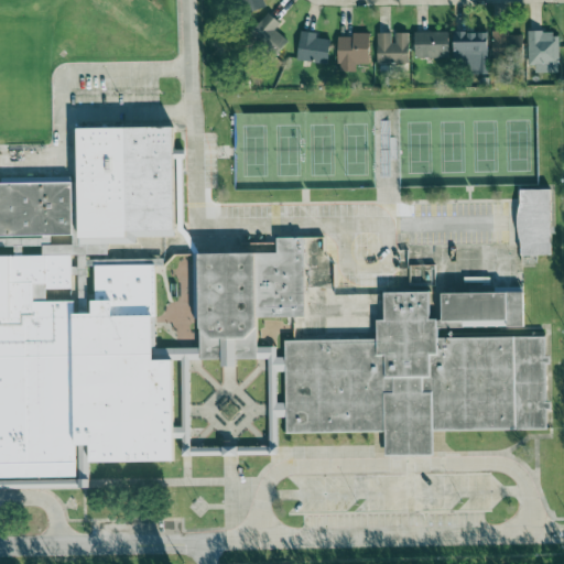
[(239,0),(246,0),(249,12),(266,7),(263,0),(238,0),(239,0)]
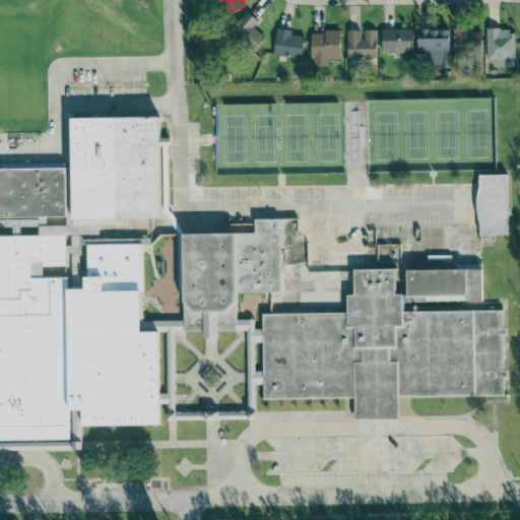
[(258,22),(248,12),(232,29),(255,51),(266,39),(254,27),(258,22)]
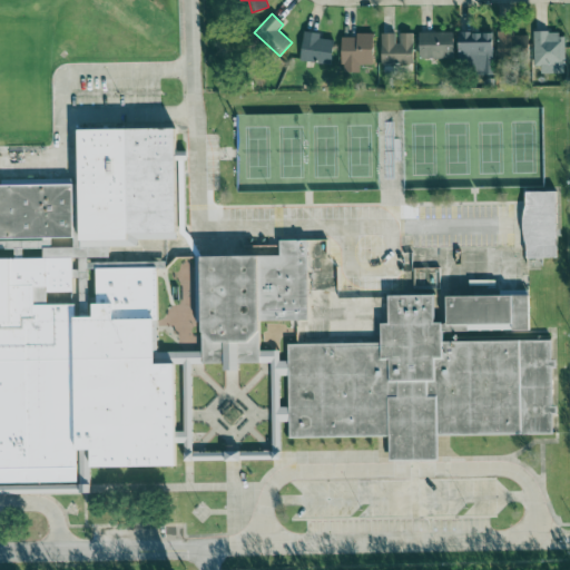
[(301,62),(331,65),(333,41),(320,39),(320,35),(303,32),(301,62)]
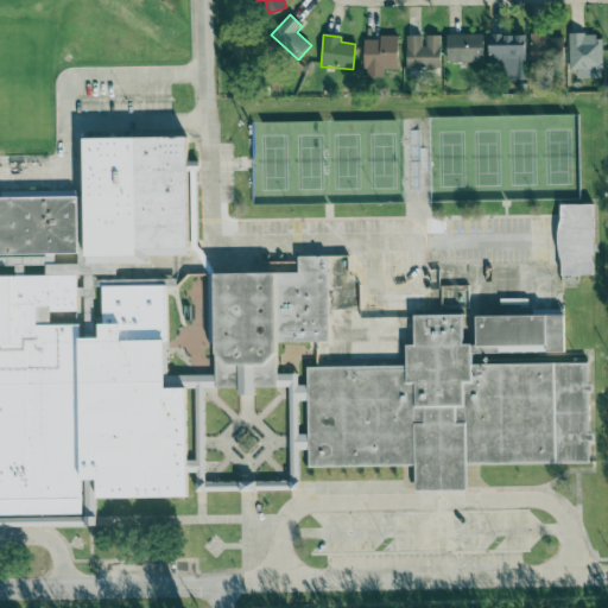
[(485,36),(448,35),(448,63),(483,63),(485,36)]
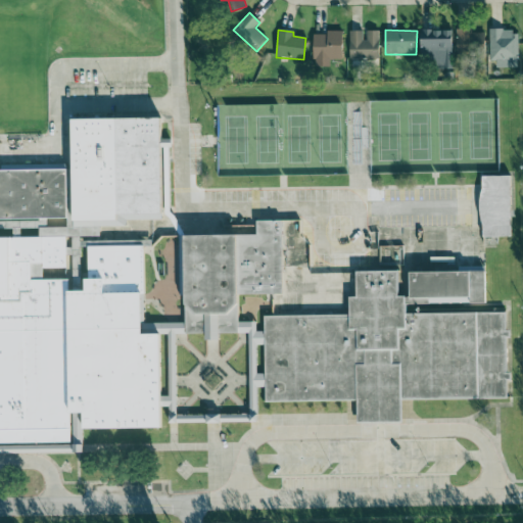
[(452,30),(421,31),(421,58),(432,57),(432,67),(452,67),(452,30)]
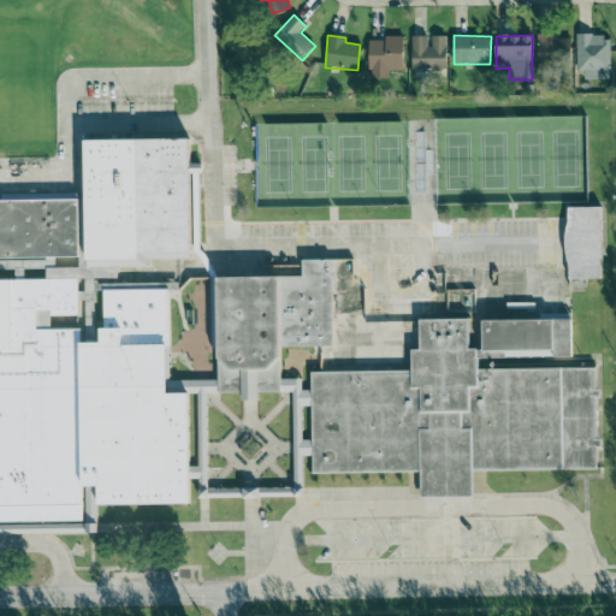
[(430,36),(412,37),(413,70),(446,69),(446,37),(430,37),(430,36)]
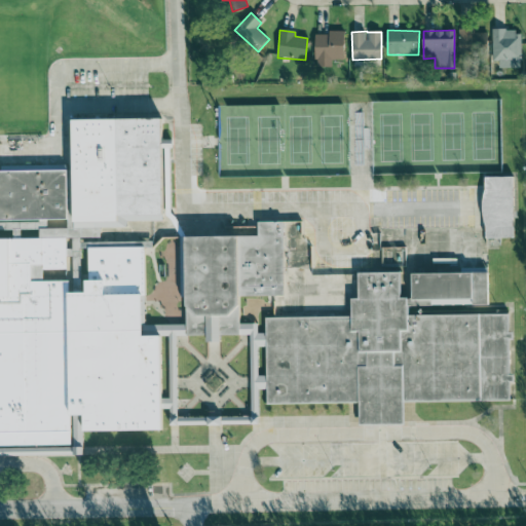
[(459,52),(488,51),(487,31),(459,32),(459,52)]
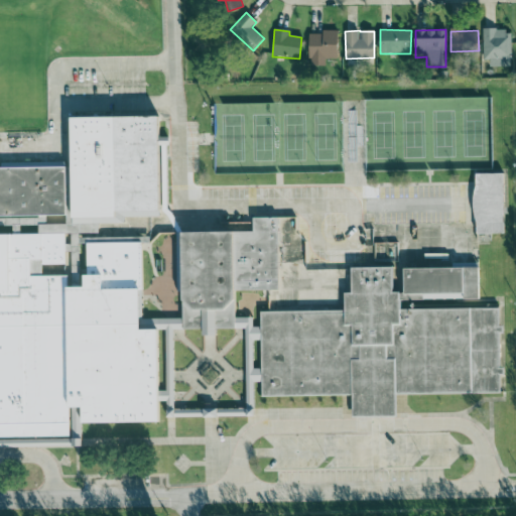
[(484,67),(511,68),(511,30),(484,30),(484,67)]
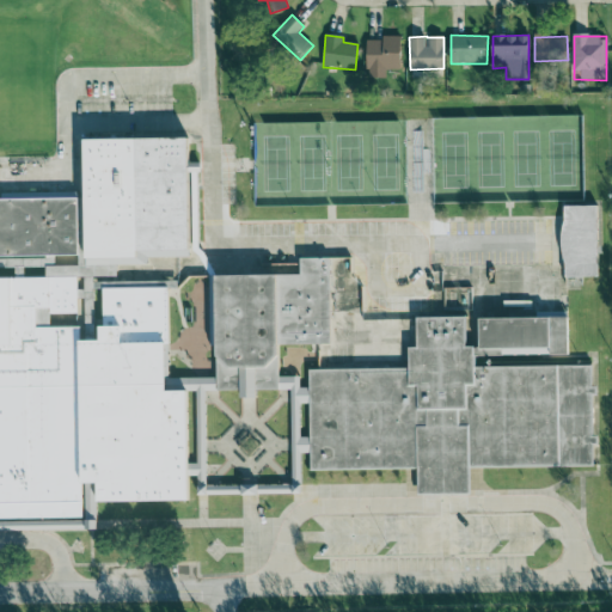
[(367,38),(367,79),(387,78),(386,69),(401,69),(401,38),(367,38)]
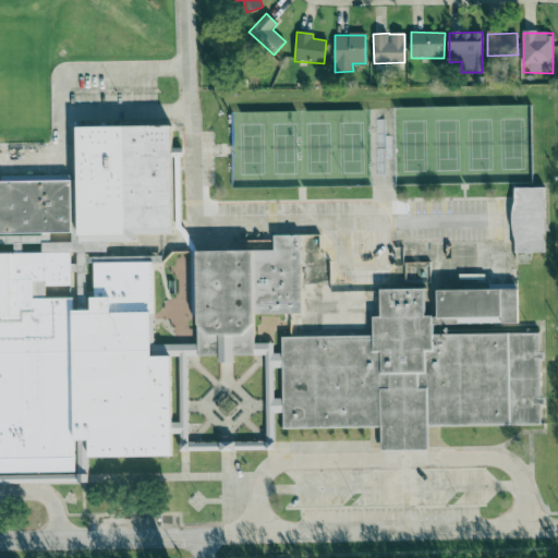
[(0,471),(0,252),(40,252),(40,232),(0,232),(0,180),(76,180),(76,125),(170,124),(170,227),(124,227),(124,233),(71,235),(70,287),(45,287),(45,298),(72,298),(73,310),(92,310),(91,298),(94,298),(94,263),(152,263),(153,314),(148,314),(150,344),(195,343),(195,250),(273,250),(273,235),(298,234),(301,314),(254,315),(254,343),(273,343),(273,353),(281,353),(280,337),(371,336),(371,315),(379,315),(378,289),(423,288),(423,314),(436,315),(436,289),(517,288),(518,323),(432,325),(432,335),(538,332),(541,424),(427,427),(428,451),(379,451),(379,427),(282,428),(281,367),(265,368),(264,355),(169,356),(170,456),(74,457),(74,471),(0,471)]
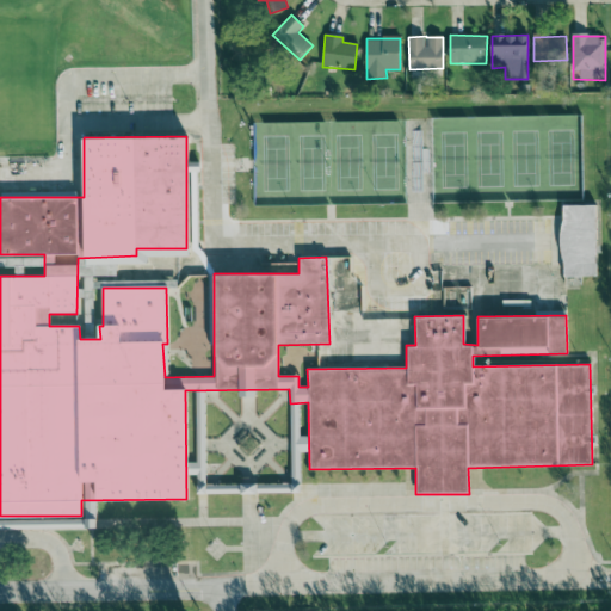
[(597,207),(562,207),(563,278),(598,278),(597,207)]
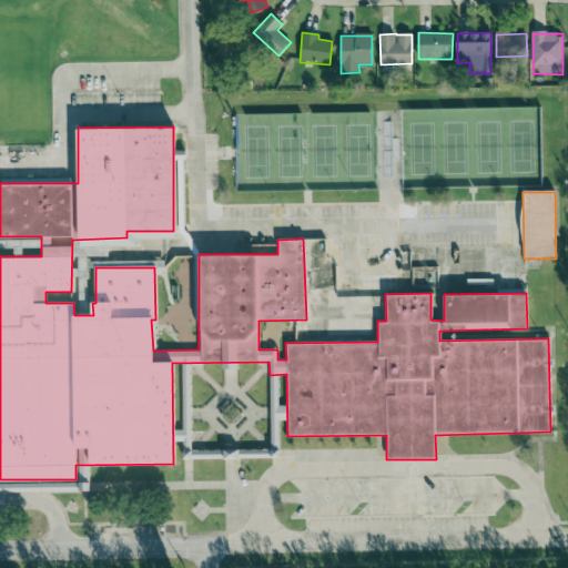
[(327,291),(327,307),(369,306),(368,291),(327,291)]
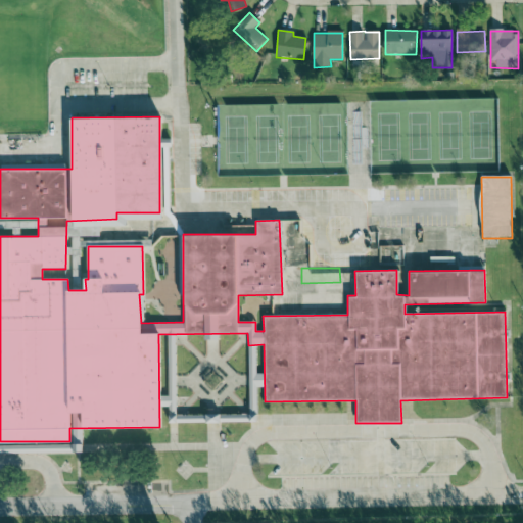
[(301,311),(340,310),(340,294),(301,294),(301,311)]
